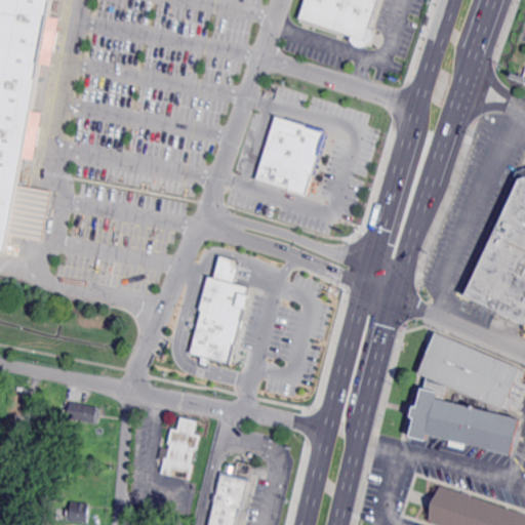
[(52,0),(19,185),(51,191),(42,241),(10,235),(6,253),(0,251),(0,0),(52,0)]
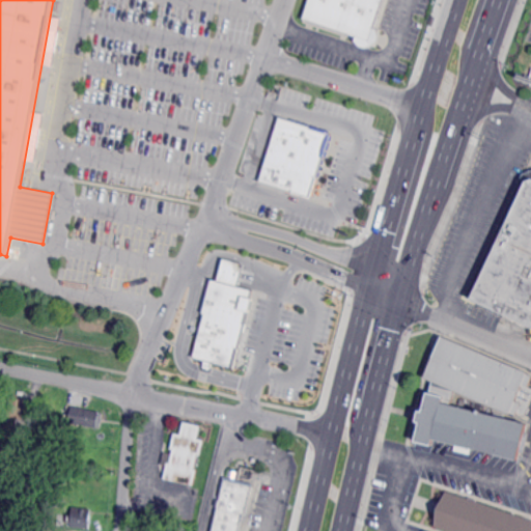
[(383,0),(373,28),(378,31),(380,34),(379,38),(376,43),(374,45),(367,46),(364,46),(361,45),(357,42),(355,42),(356,37),(304,20),(310,0),(383,0)]
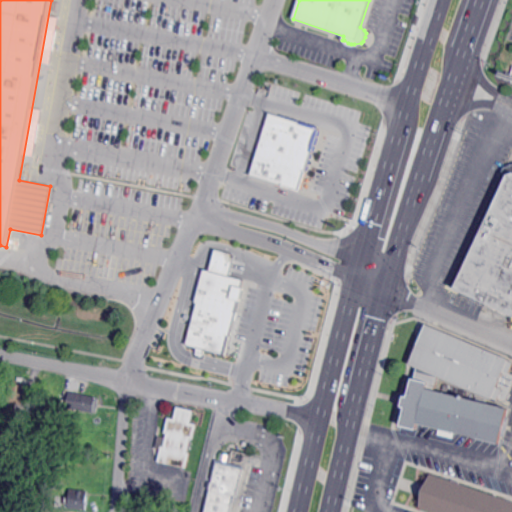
[(416,24),(412,23),(415,13),(420,15),(416,24)]
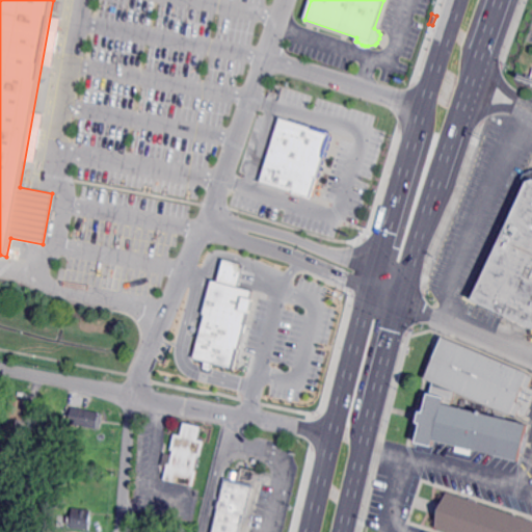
[(531,72),(531,80),(519,76),(522,69),(531,72)]
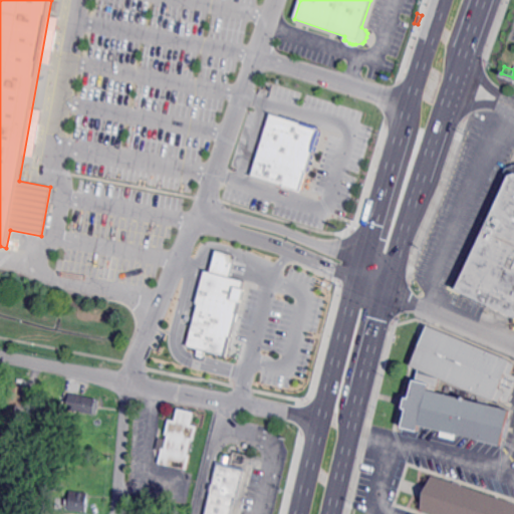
[(302,190),(253,175),(272,113),(320,129),(302,190)]
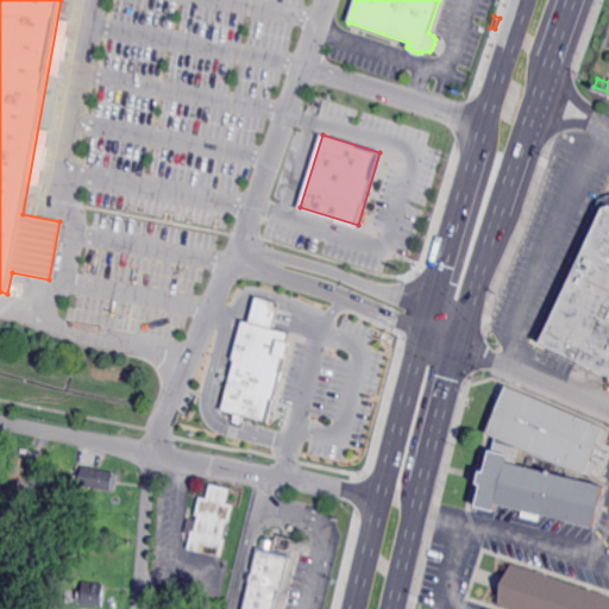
[(608,375),(535,341),(601,200),(608,198),(608,375)]
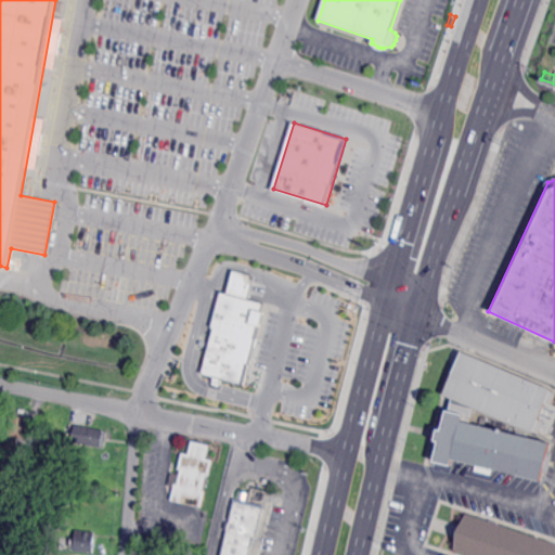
[(244,384),(201,372),(214,326),(210,325),(220,291),(227,293),(233,269),(254,274),(247,298),(263,302),(261,310),(262,310),(244,384)]
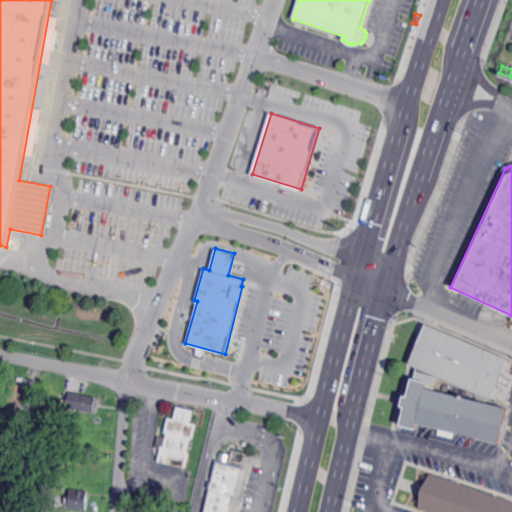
[(511,373),(511,384),(505,400),(498,397),(497,400),(438,375),(434,390),(506,408),(504,416),(509,417),(504,436),(501,435),(499,443),(452,431),(451,436),(436,433),(437,427),(417,422),(415,428),(401,425),(405,406),(401,405),(404,395),(409,397),(416,367),(408,363),(426,323),(455,335),(507,358),(507,359),(511,360),(511,363),(508,372),(511,373)]
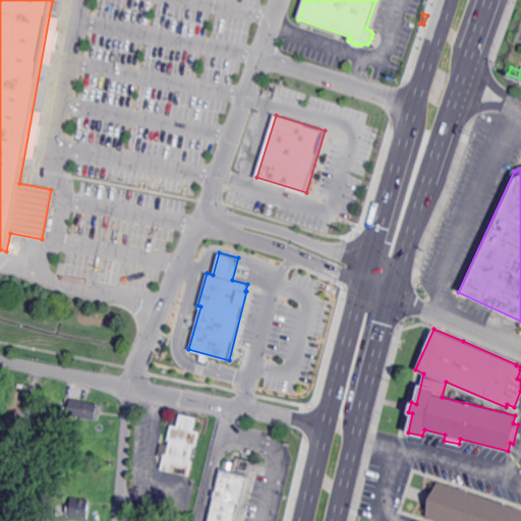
[(24,412),(8,410),(11,390),(12,390),(12,387),(27,389),(24,412)]
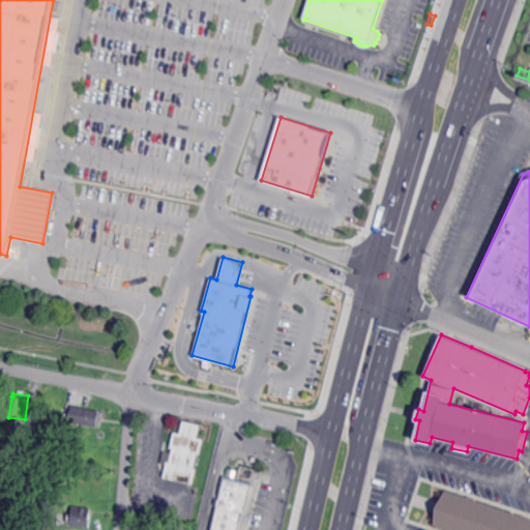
[(100,425),(66,421),(68,408),(102,412),(100,425)]
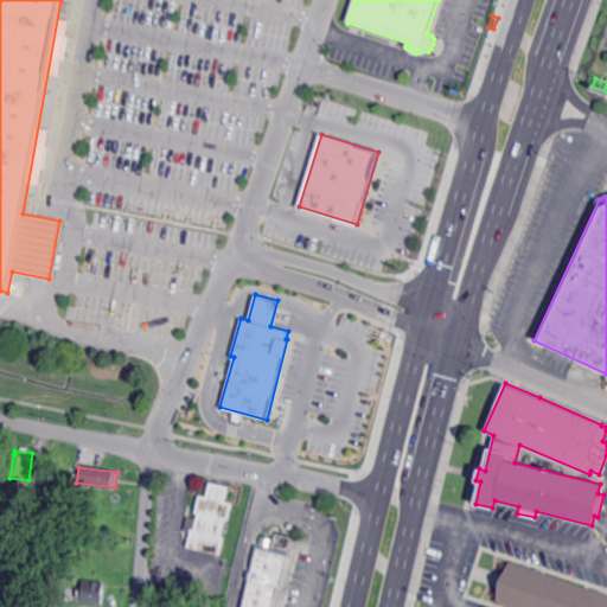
[(51,480),(59,483),(57,491),(49,489),(51,480)]
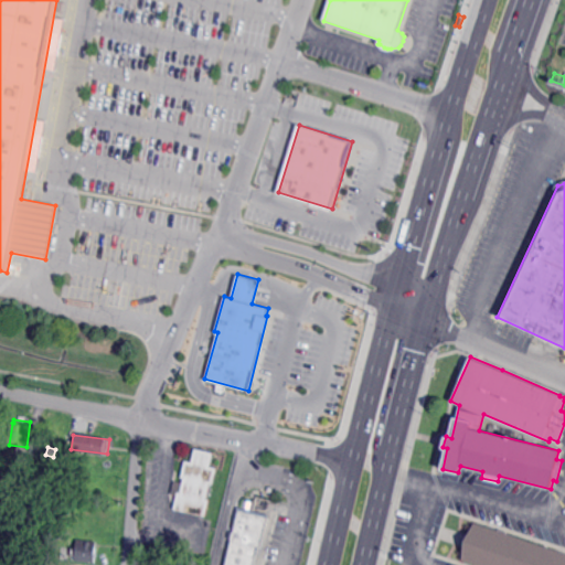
[(210,467),(216,469),(212,490),(208,489),(205,499),(209,500),(205,516),(174,509),(177,497),(171,496),(174,481),(183,482),(184,478),(182,478),(185,461),(192,462),(195,449),(213,454),(210,467)]
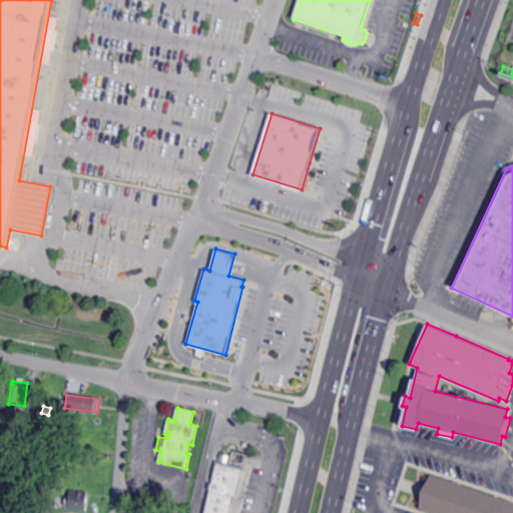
[(10,434),(11,424),(18,426),(17,435),(10,434)]
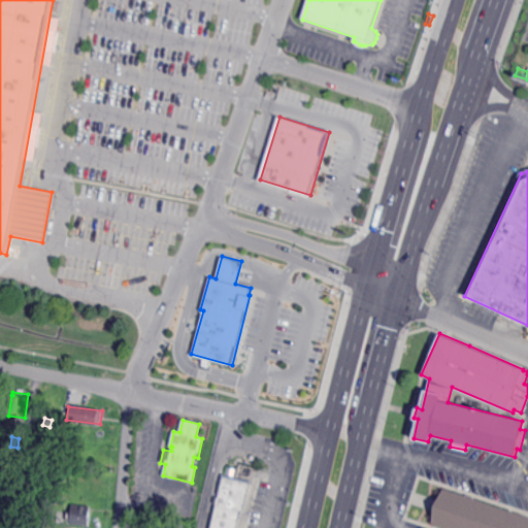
[(250,503),(246,502),(240,527),(209,527),(223,473),(255,481),(250,503)]
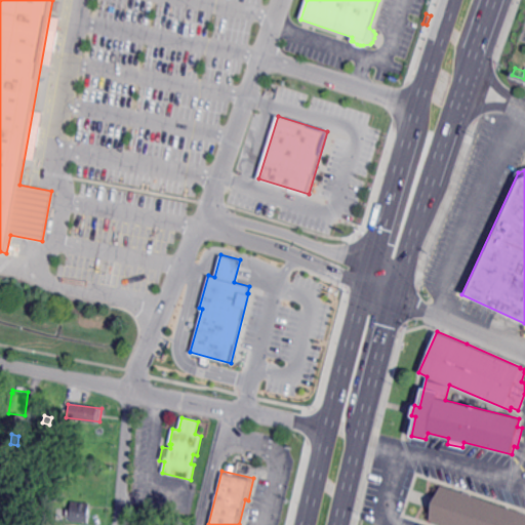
[(466,493),(466,491),(474,494),(474,495),(524,513),(524,524),(443,524),(431,521),(443,485),(466,493)]
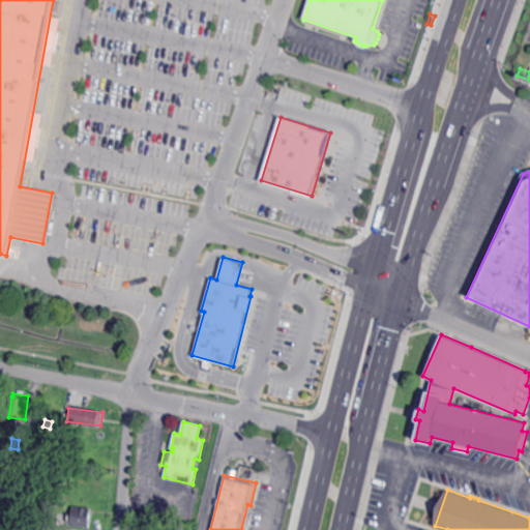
[(90,527),(67,525),(68,506),(91,508),(90,527)]
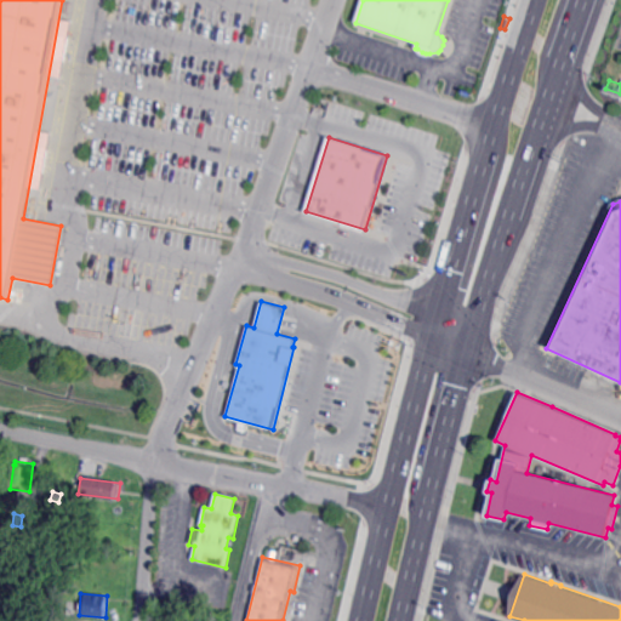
[(47,620),(38,620),(39,610),(49,610),(47,620)]
